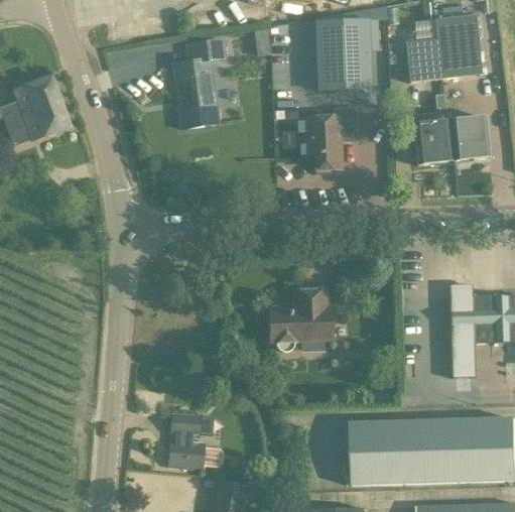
[(434,22),(433,18),(431,0),(423,0),(425,23),(434,22)]
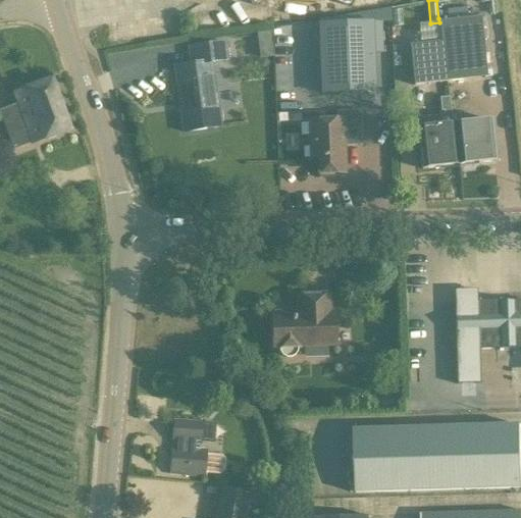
[(448,17),(438,18),(439,22),(440,38),(446,79),(487,74),(480,14),(469,15),(467,3),(447,5),(448,17)]
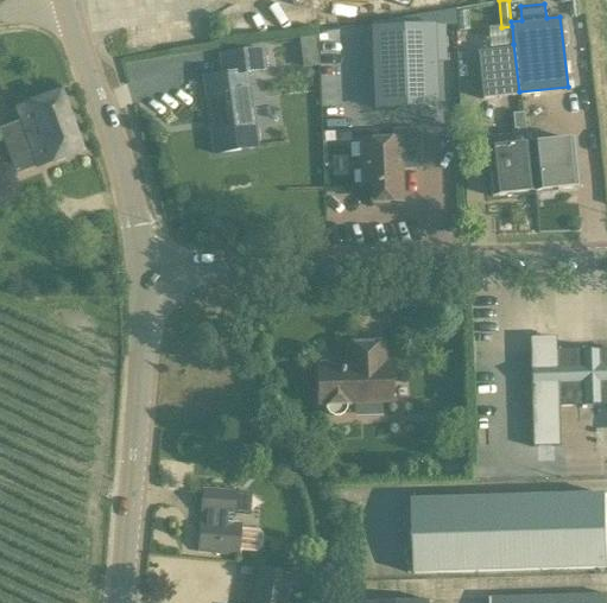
[(435,102),(432,23),(372,25),(375,105),(435,102)]
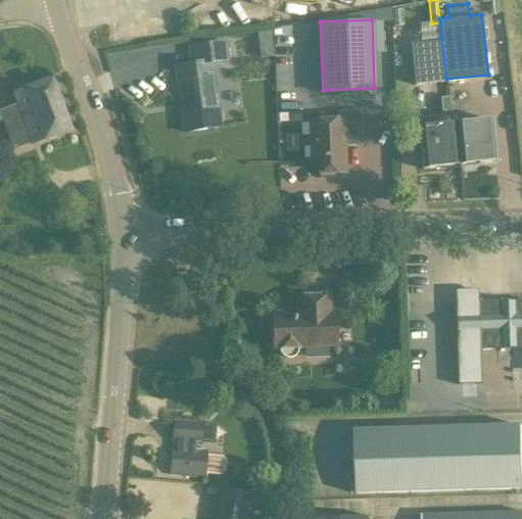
[(221,125),(212,61),(229,59),(227,38),(187,43),(190,61),(174,63),(183,130),(221,125)]
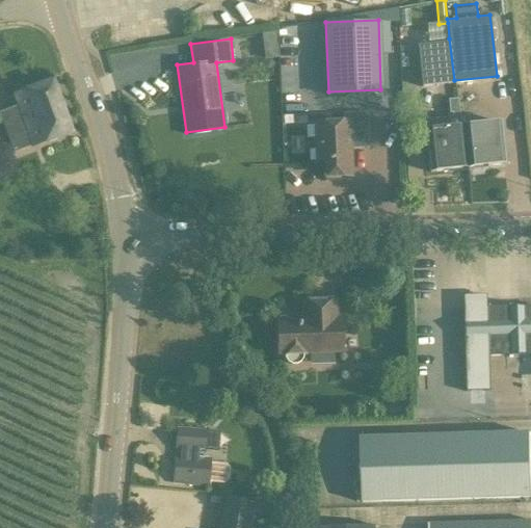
[(422,84),(454,80),(449,38),(417,43),(422,84)]
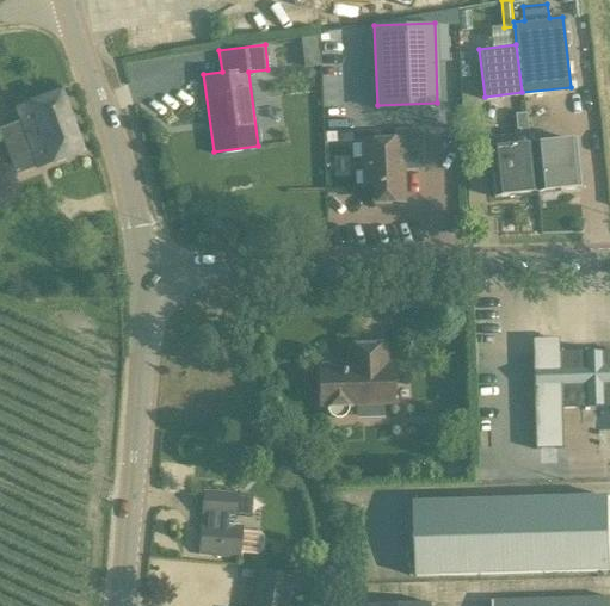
[(20,118),(0,124),(0,130),(14,171),(36,164),(80,148),(61,92),(17,106),(20,118)]
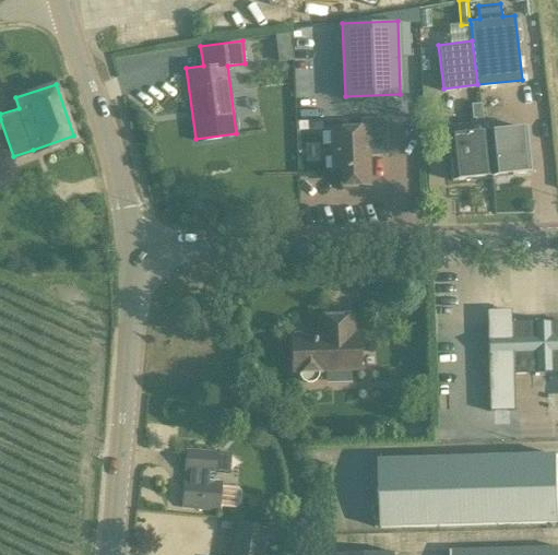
[(448,130),(447,130),(448,134),(452,178),(489,174),(491,173),(486,130),(482,101),(471,102),(473,116),(476,115),(476,119),(448,122),(448,130)]
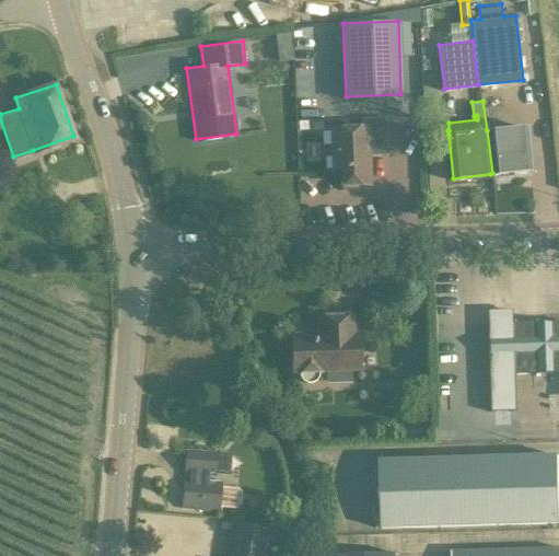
[(387,153),(386,115),(361,116),(361,126),(332,128),(334,166),(339,166),(339,183),(341,187),(359,187),(359,183),(370,182),(369,153),(387,153)]
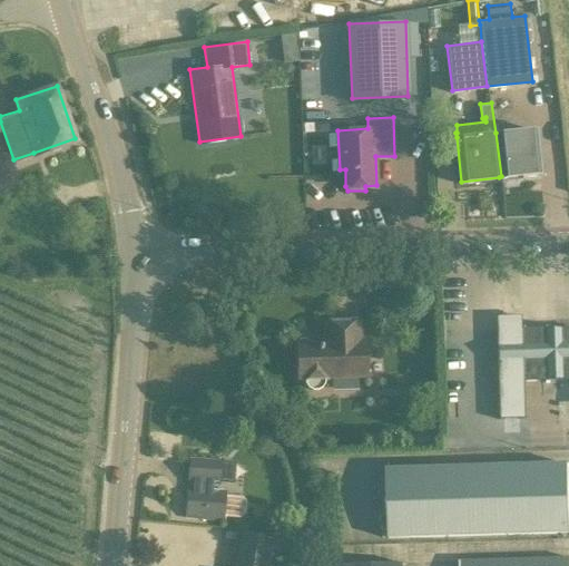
[(536,128),(496,133),(501,176),(541,173),(536,128)]
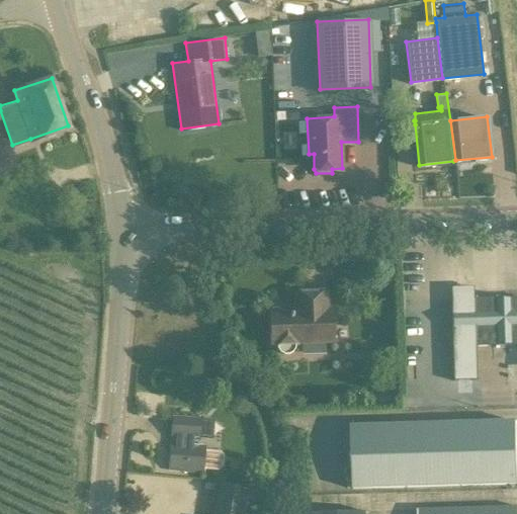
[(294,345),(294,343),(298,343),(298,341),(332,339),(331,306),(327,306),(326,290),(306,291),(307,306),(270,307),(271,342),(273,342),(273,345),(277,344),(277,346),(279,350),(284,352),(288,352),(292,349),(294,345)]
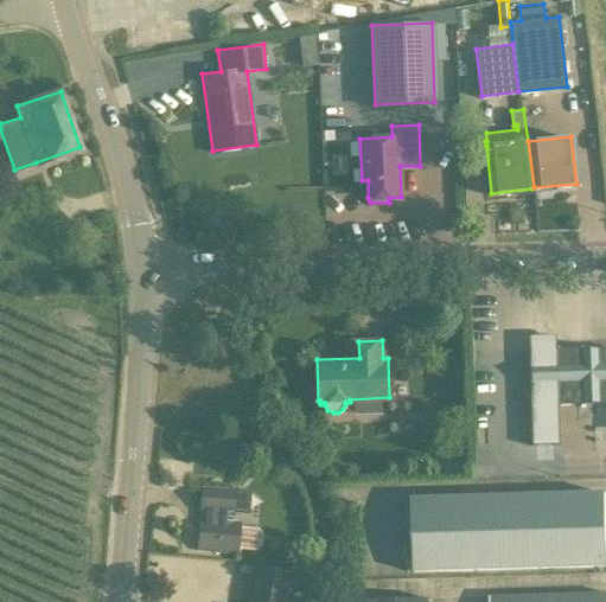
[(530,364),(529,364),(533,442),(561,441),(559,402),(578,402),(598,401),(605,399),(605,344),(556,346),(530,347),(530,364)]
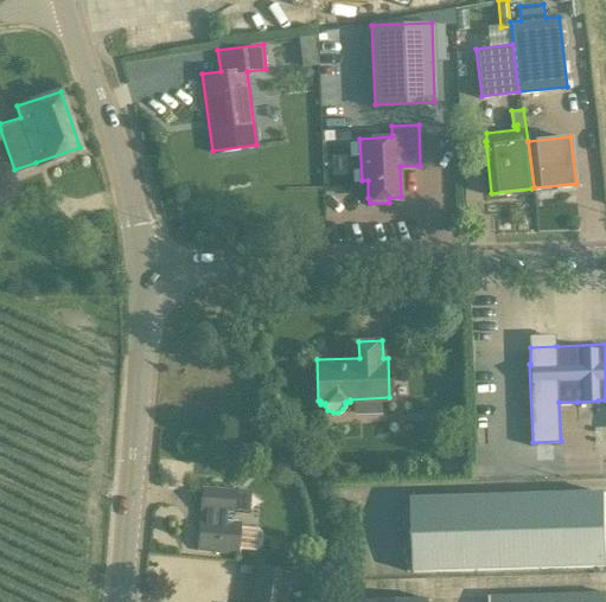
[(261,454),(262,460),(266,465),(273,465),(278,460),(276,454),(273,450),(266,449),(261,454)]
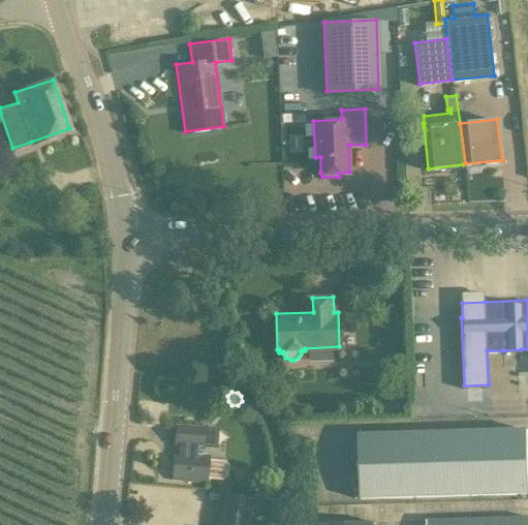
[(180,451),(174,450),(172,477),(207,481),(207,476),(223,477),(227,473),(229,463),(224,458),(209,457),(209,454),(198,452),(199,444),(205,445),(206,424),(176,422),(174,443),(180,443),(180,451)]
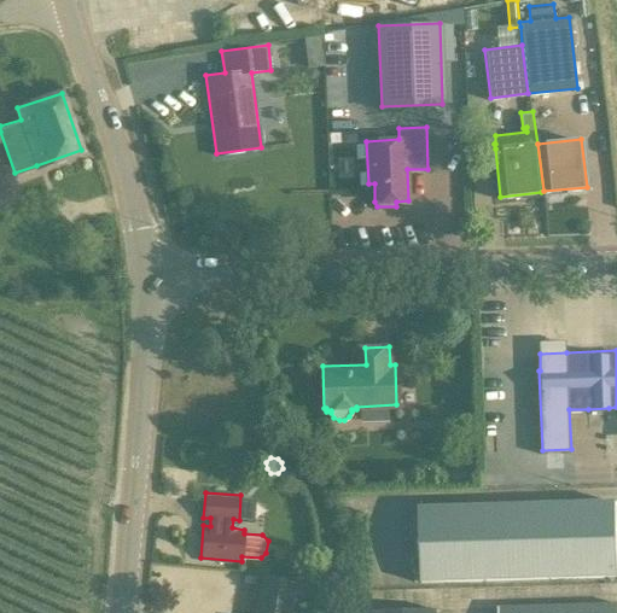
[(616,500),(419,506),(421,579),(616,573),(616,500)]
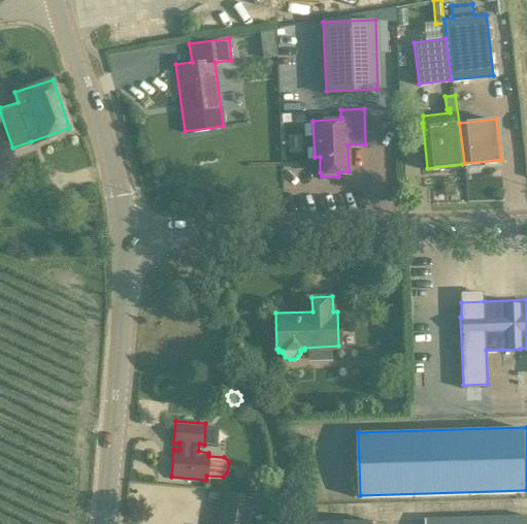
[(218,523),(248,523),(253,494),(224,490),(218,523)]
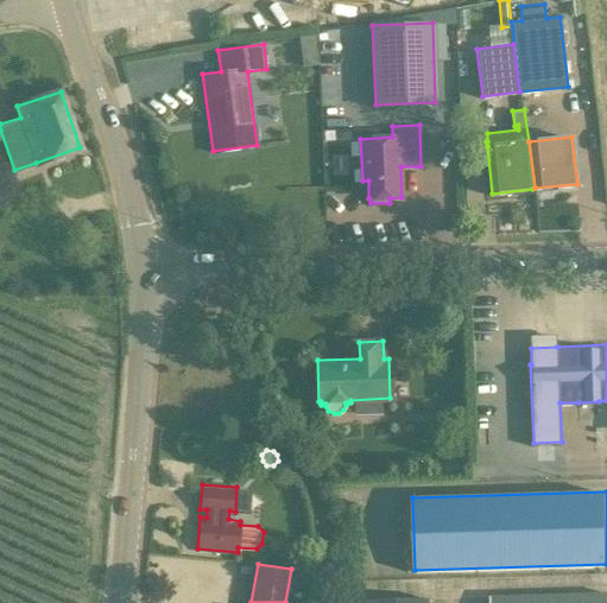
[(492,602),(606,602),(606,591),(492,596),(492,602)]
